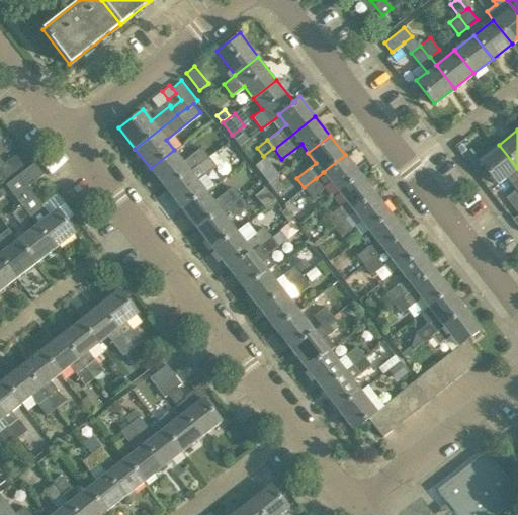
[(517,169),(517,168),(499,145),(479,160),(497,184),(507,176),(517,189),(517,169)]
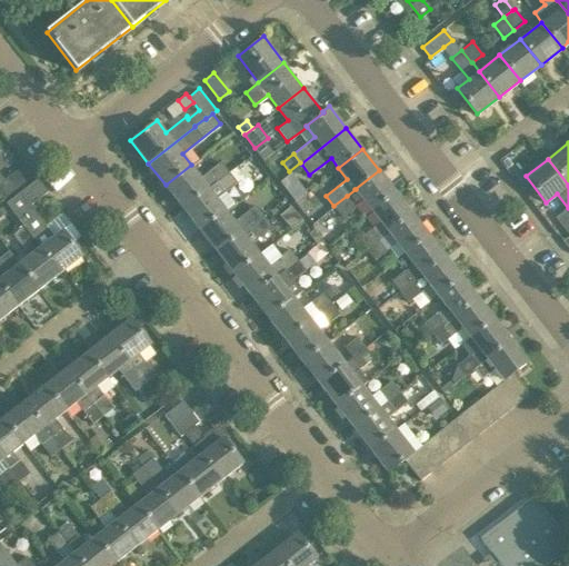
[(191,165),(166,185),(182,207),(229,171),(220,160),(200,177),(191,165)]
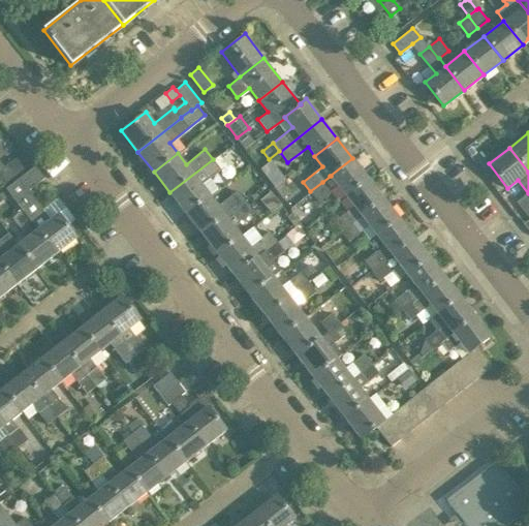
[(0,181),(2,184),(23,167),(14,157),(3,166),(0,161),(0,181)]
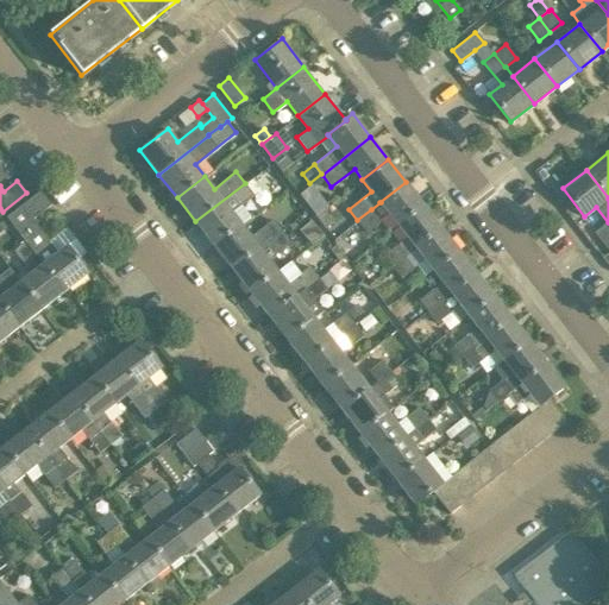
[(397,225),(424,205),(406,182),(380,202),(381,202),(397,225)]
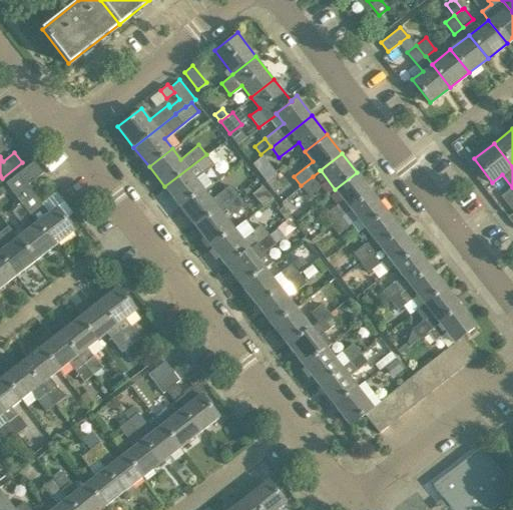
[(206,154),(164,186),(179,206),(202,188),(194,178),(213,163),(206,154)]
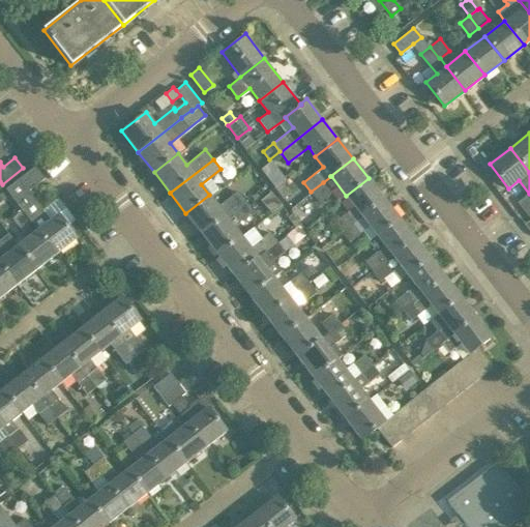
[(35,166),(19,178),(5,188),(22,209),(31,222),(37,229),(56,254),(76,238),(57,213),(50,220),(28,191),(45,178),(35,166)]
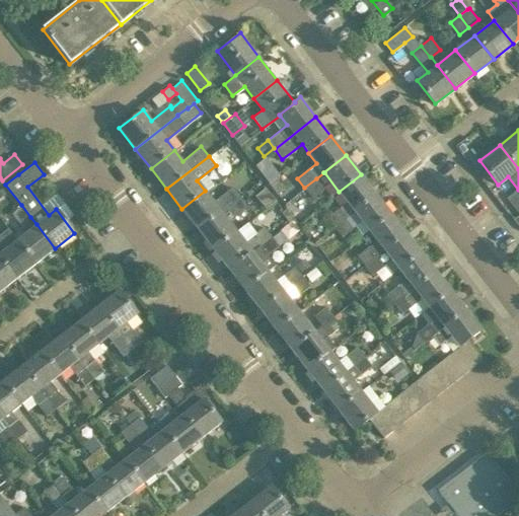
[(354,211),(376,194),(361,174),(339,192),(347,202),(327,217),(335,226),(345,218),(354,211)]
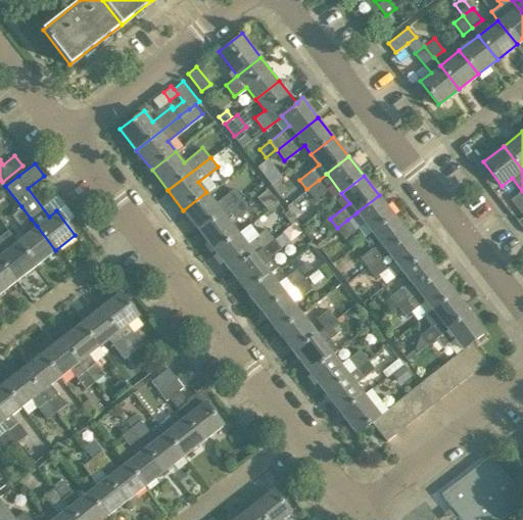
[(287,190),(279,180),(272,185),(280,195),(287,190)]
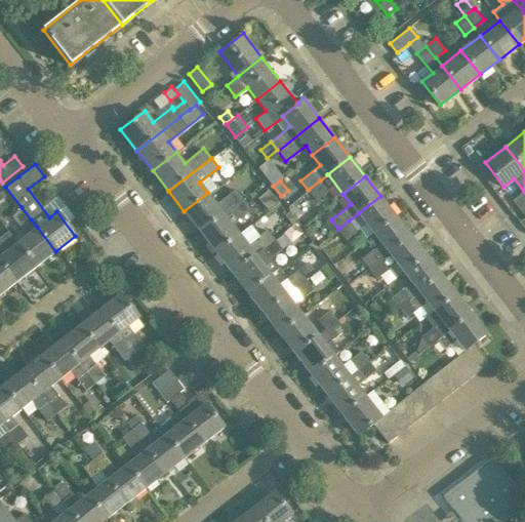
[(320,181),(308,190),(319,203),(330,194),(320,181)]
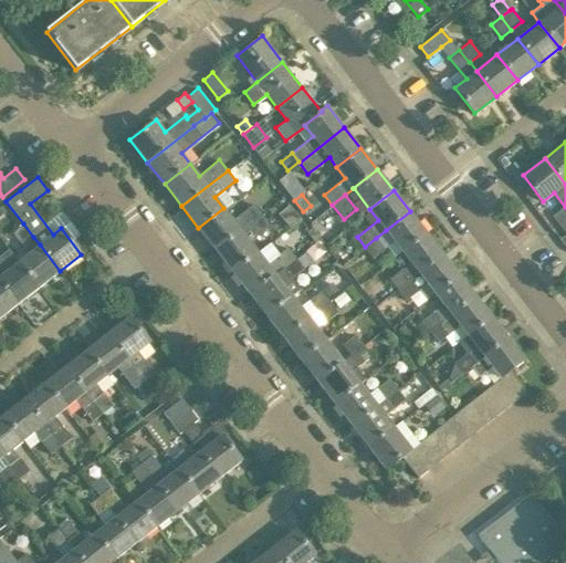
[(223,208),(198,228),(216,250),(262,214),(253,202),(232,219),(223,208)]
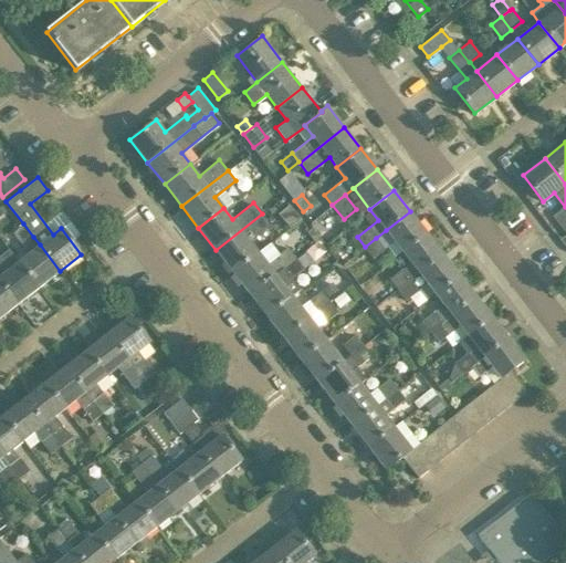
[(410,211),(386,230),(402,251),(426,232),(410,211)]
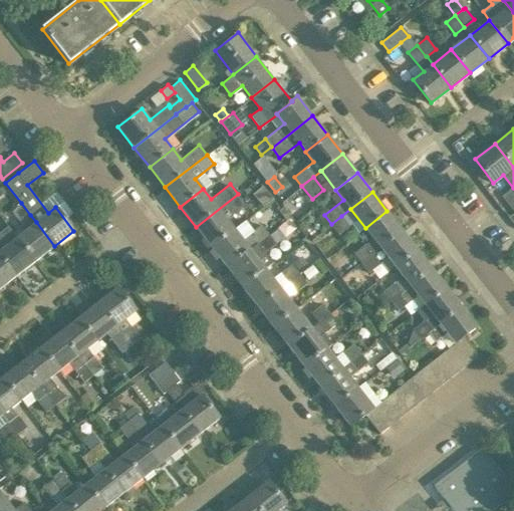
[(238,194),(196,227),(211,246),(234,228),(226,218),(245,203),(238,194)]
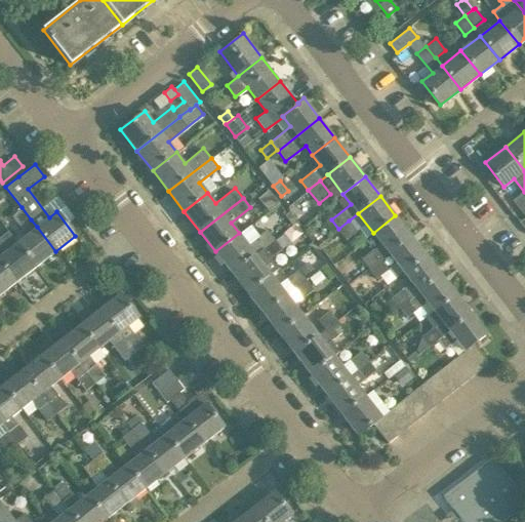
[(22,227),(31,219),(22,207),(11,215),(22,227)]
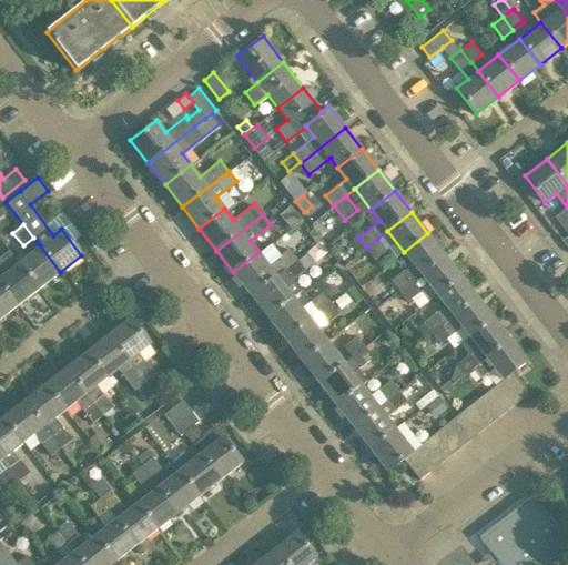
[(419,273),(444,254),(427,233),(404,252),(412,263),(391,279),(398,290),(412,280),(421,273),(419,273)]
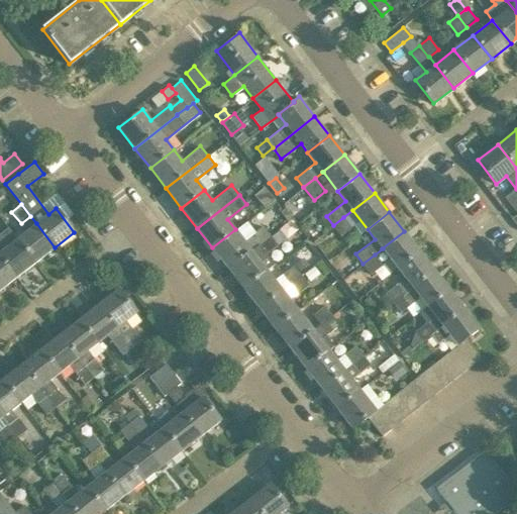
[(343,217),(333,225),(340,234),(351,226),(343,217)]
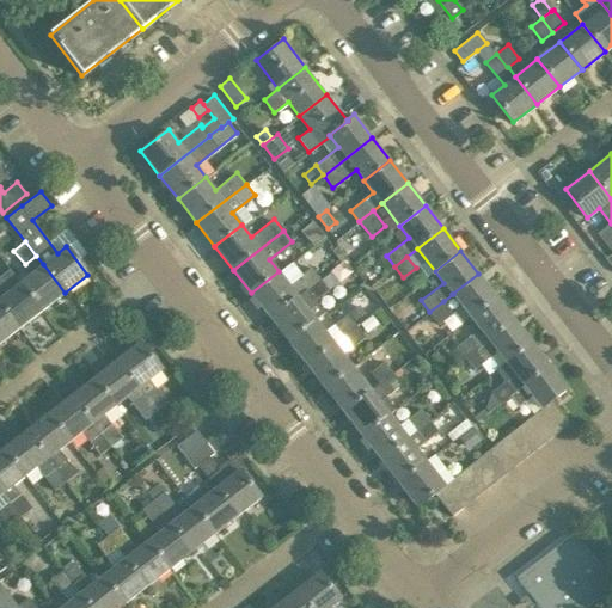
[(20,282),(42,309),(65,293),(43,264),(20,282)]
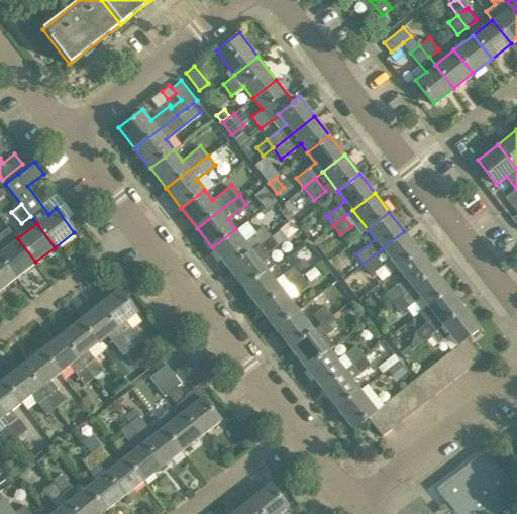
[(235,229),(212,247),(227,268),(251,249),(250,249),(257,243),(259,243),(270,234),(263,225),(243,239),(235,229)]
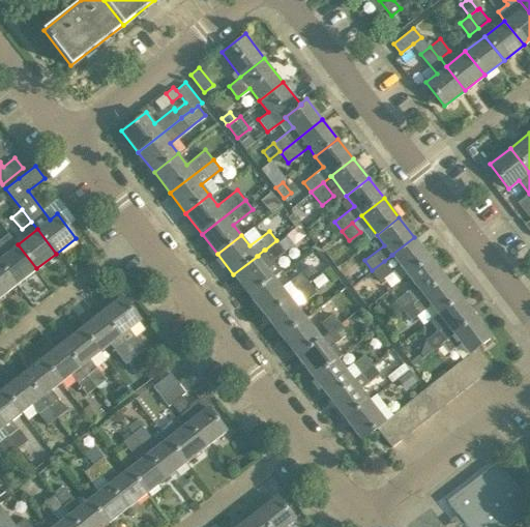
[(276,240),(285,251),(293,243),(286,234),(276,240)]
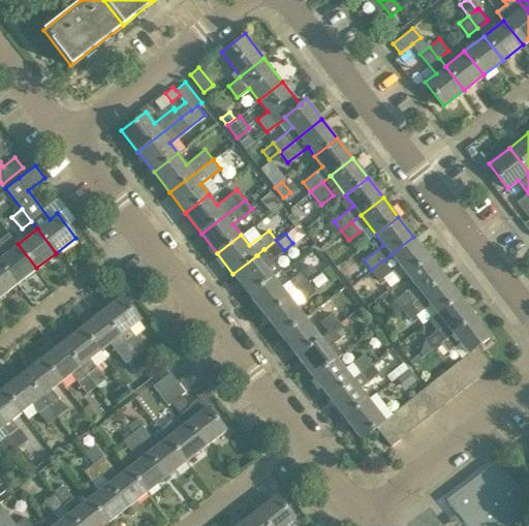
[(406,274),(429,256),(413,237),(391,254),(392,254),(406,274)]
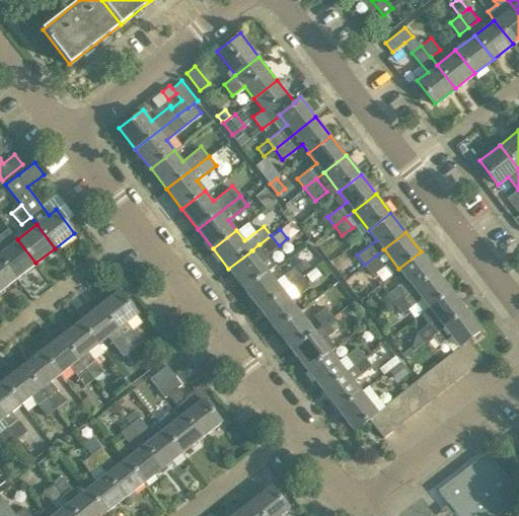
[(252,250),(228,269),(244,289),(268,271),(275,265),(267,254),(279,245),(271,235),(260,244),(258,244),(251,250),(252,250)]
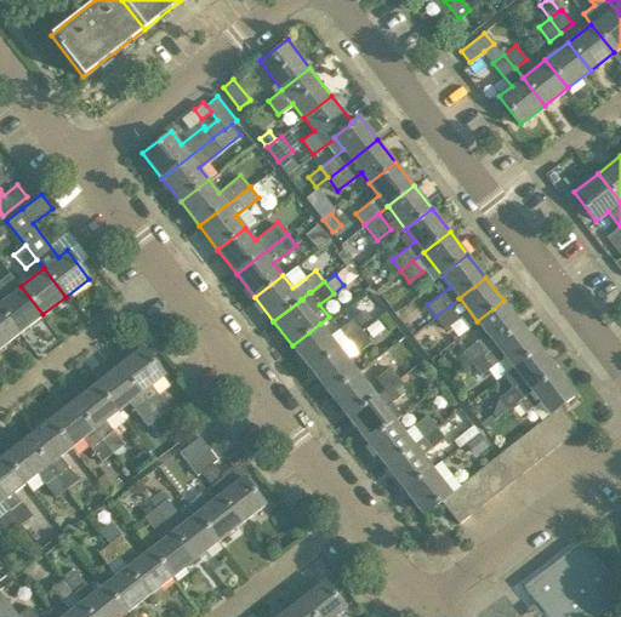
[(0,302),(0,307),(20,332),(43,314),(21,286),(0,302)]
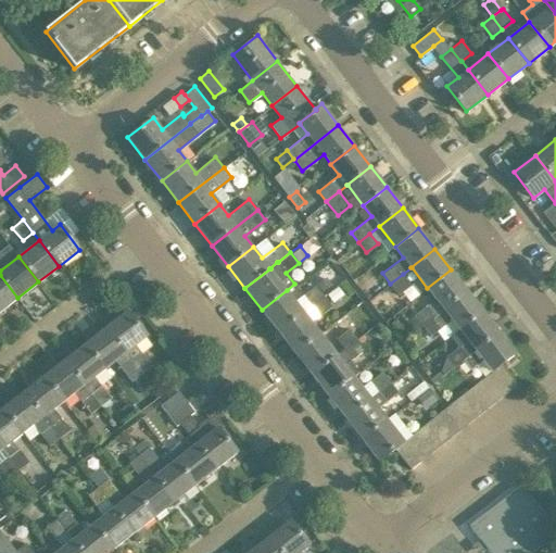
[(422,325),(467,290),(451,269),(427,288),(436,298),(415,314),(422,325)]
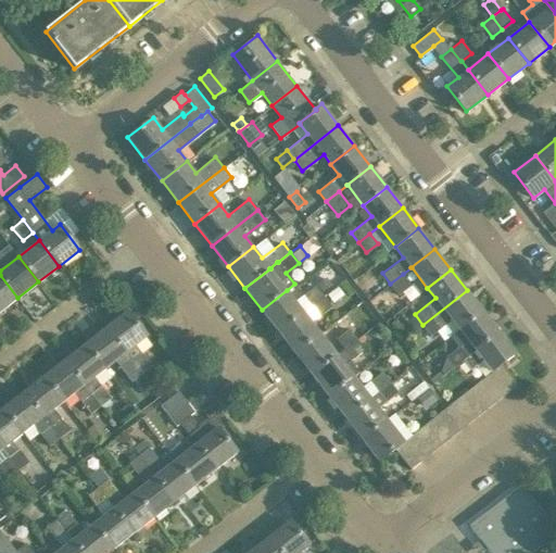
[(403,274),(390,284),(399,293),(411,284),(403,274)]
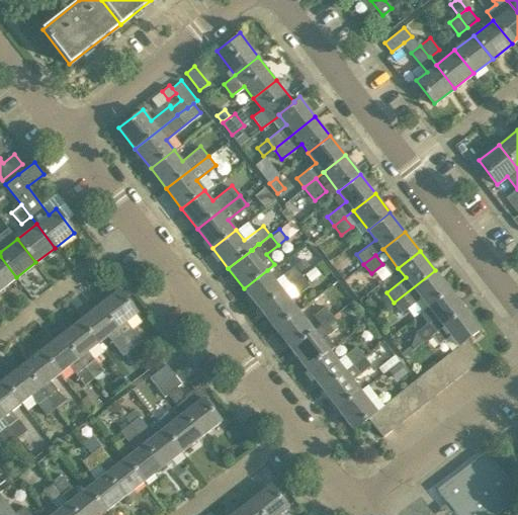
[(0,289),(16,277),(0,256),(0,289)]
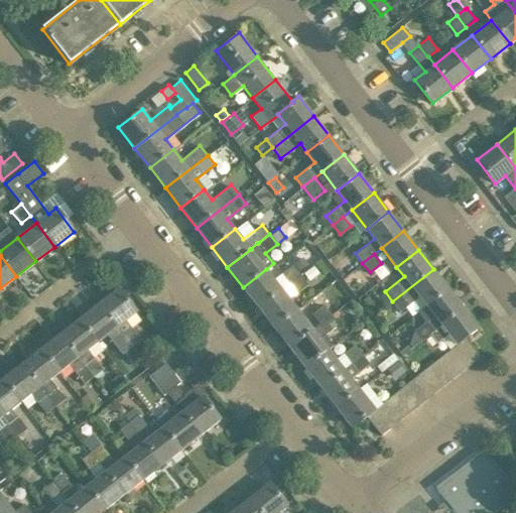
[(302,256),(294,261),(300,268),(307,263),(302,256)]
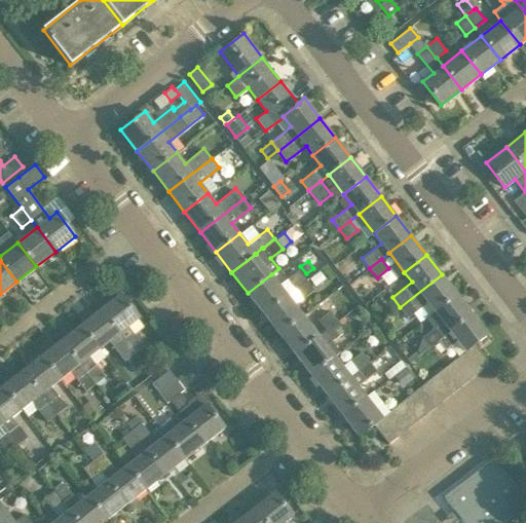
[(271,274),(248,293),(263,313),(306,279),(299,269),(279,285),(271,274)]
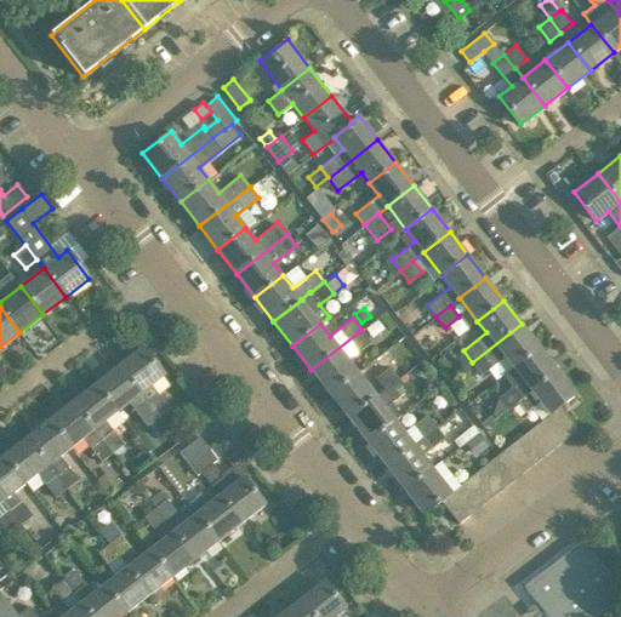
[(371,337),(383,327),(377,319),(365,329),(371,337)]
